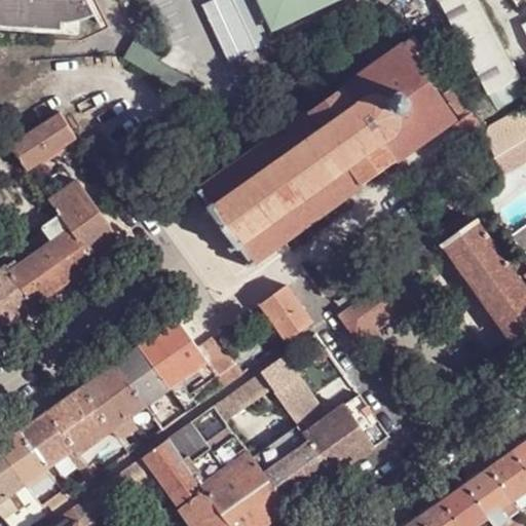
[(0,0),(0,17),(32,17),(32,13),(43,10),(49,8),(55,6),(68,2),(73,0),(0,0)]
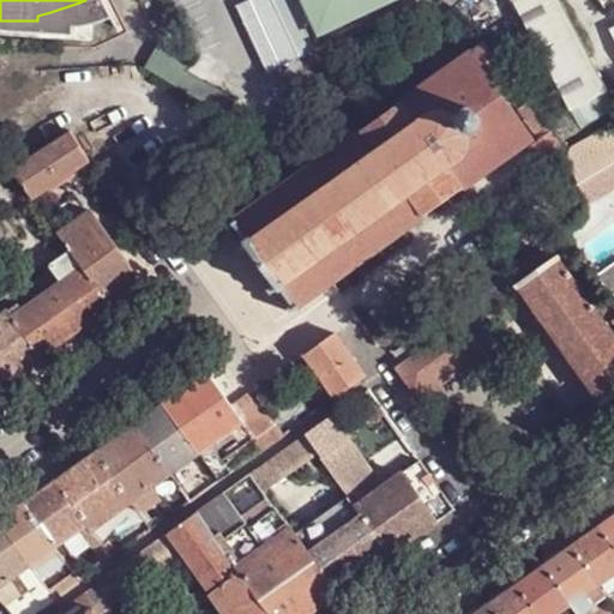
[(307,0),(323,32),(390,0),(307,0)]
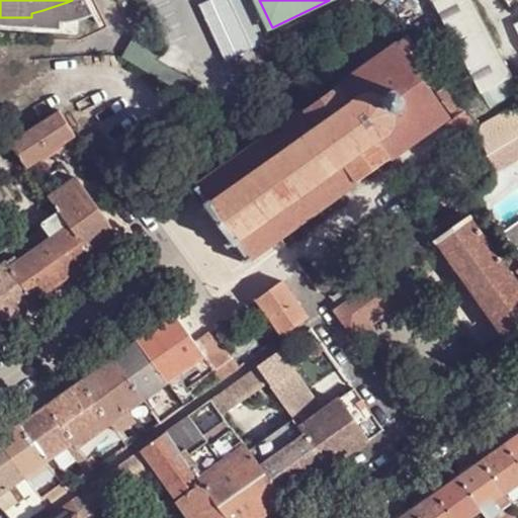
[(471,0),(432,0),(481,95),(511,79),(471,0)]
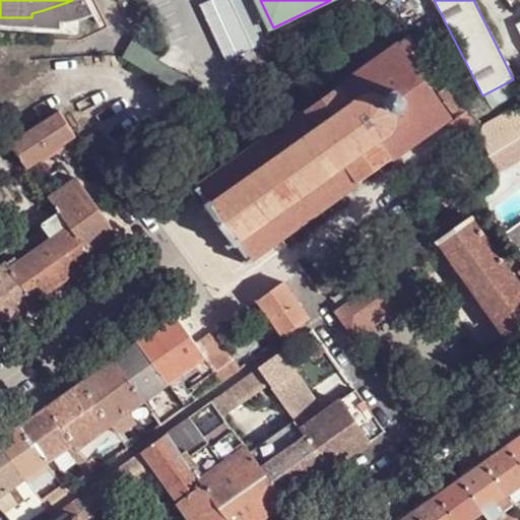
[(418,51),(407,39),(399,46),(408,58),(418,51)]
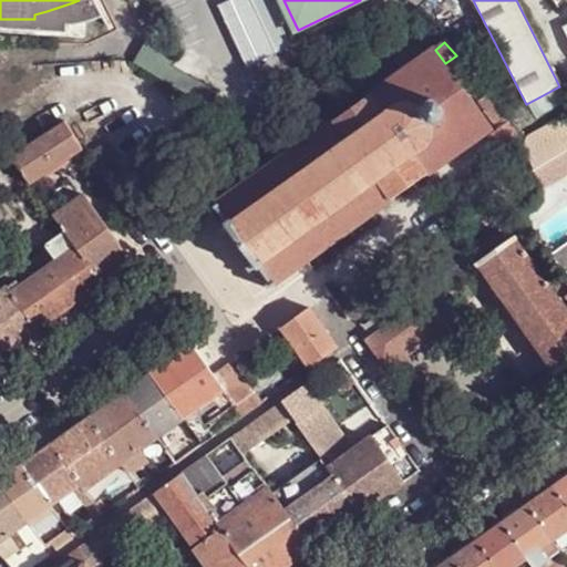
[(435,50),(209,209),(213,213),(217,209),(228,225),(220,230),(224,235),(227,232),(253,265),(247,268),(250,272),(258,267),(270,282),(265,286),(268,290),(307,263),(493,130),(445,63),(435,50)]
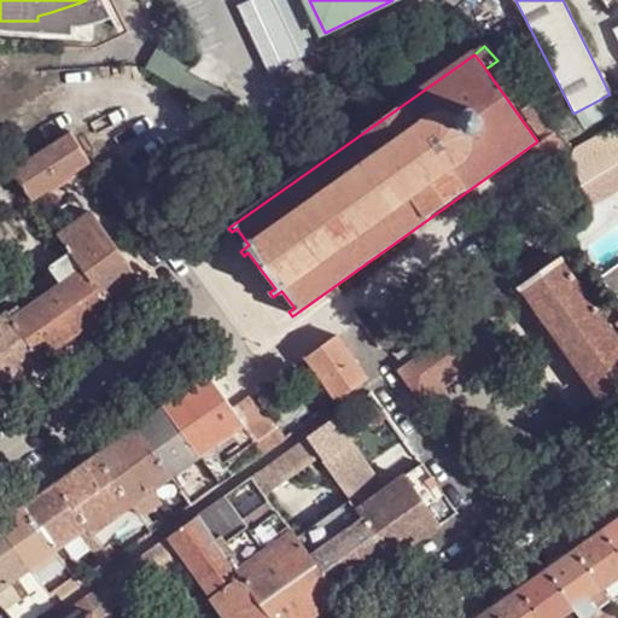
[(534,105),(523,93),(514,99),(524,112),(534,105)]
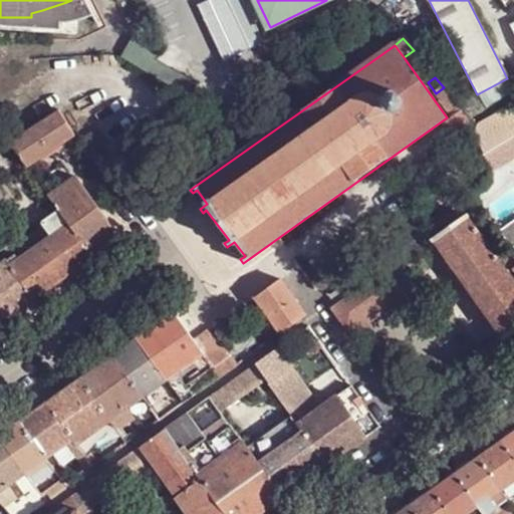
[(478,130),(444,87),(436,93),(435,94),(456,122),(452,124),(466,145),(471,144),(477,138),(478,130)]
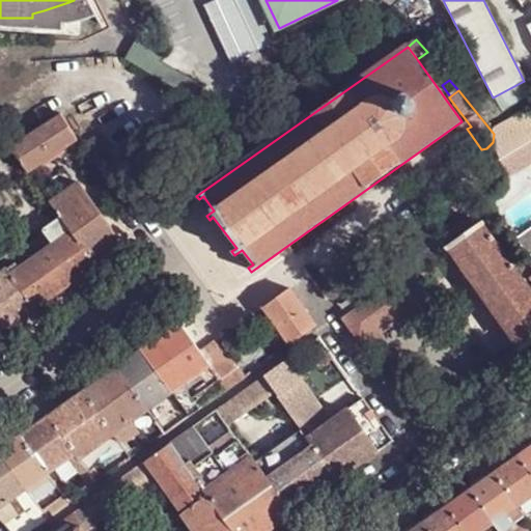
[(506,160),(530,143),(530,112),(494,134),(493,142),(501,163),(506,160)]
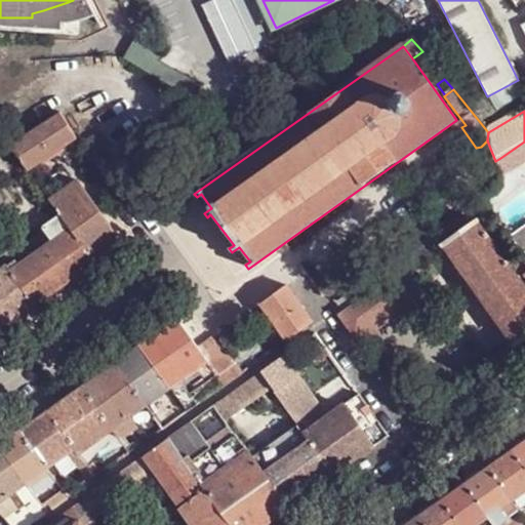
[(62,116),(11,148),(29,171),(76,140),(62,116)]
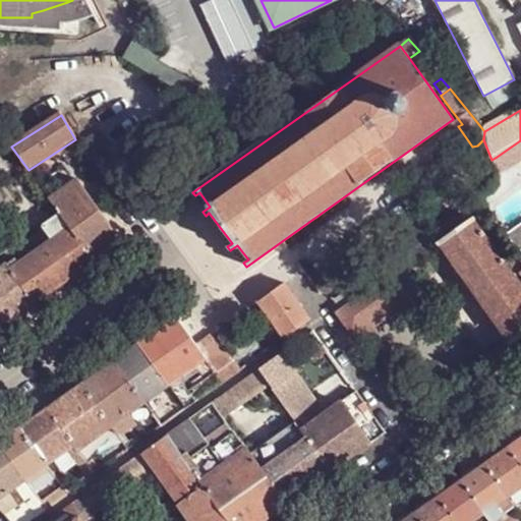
[(520,140),(497,157),(506,174),(520,164),(520,140)]
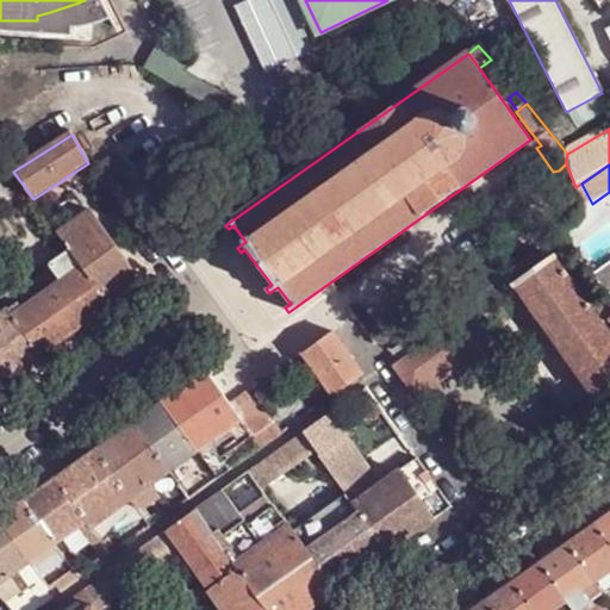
[(89,212),(58,235),(70,250),(110,306),(143,282),(119,250),(89,212)]
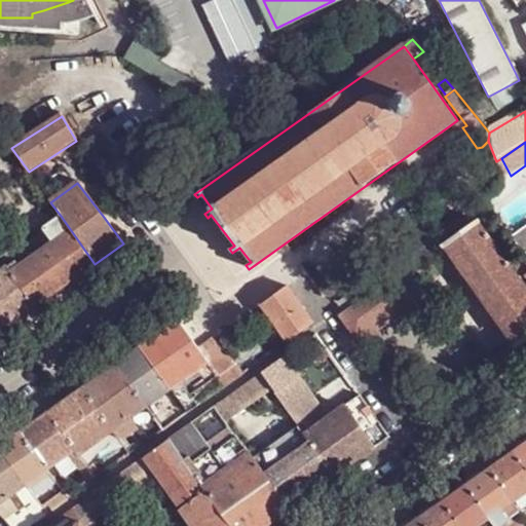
[(95,264),(61,216),(42,228),(52,242),(32,257),(16,267),(3,250),(0,252),(0,259),(6,267),(35,307),(95,264)]
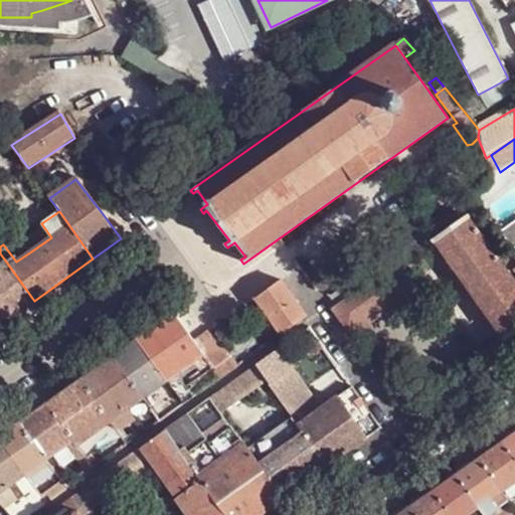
[(514,282),(468,215),(434,239),(504,340),(514,332),(514,282)]
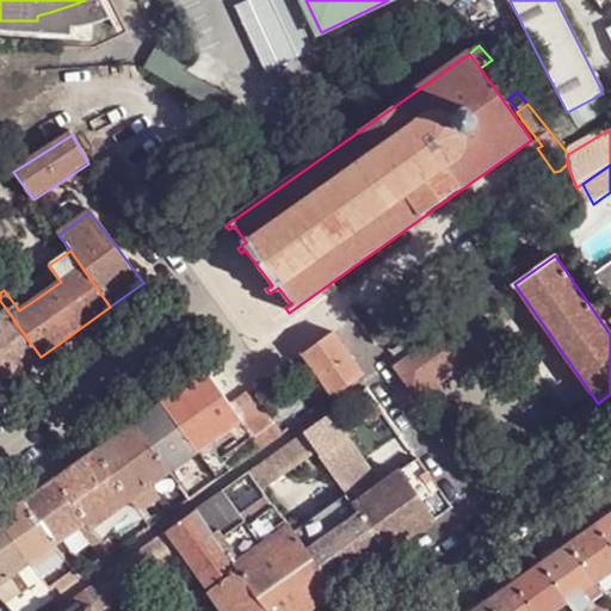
[(592,276),(610,302),(610,263),(592,276)]
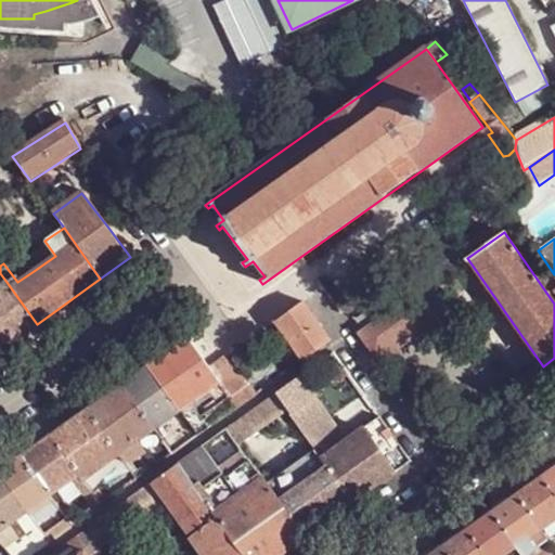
[(20,253),(3,263),(17,282),(34,271),(20,253)]
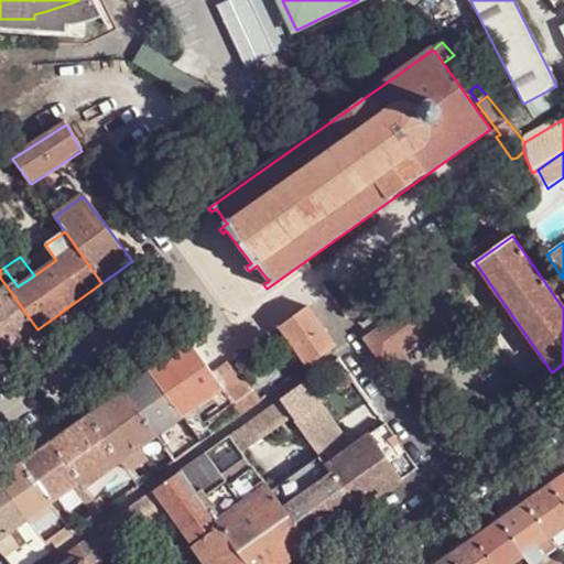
[(0,348),(3,354),(38,329),(7,286),(0,291),(0,348)]
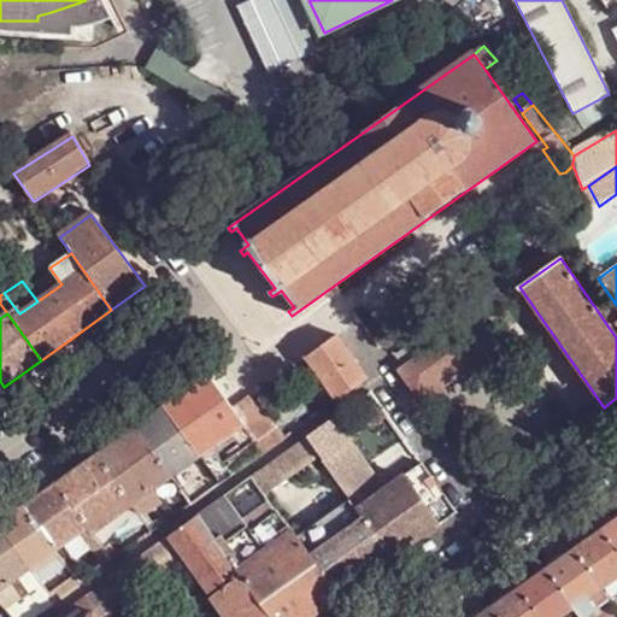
[(465,325),(458,316),(397,358),(404,368),(465,325)]
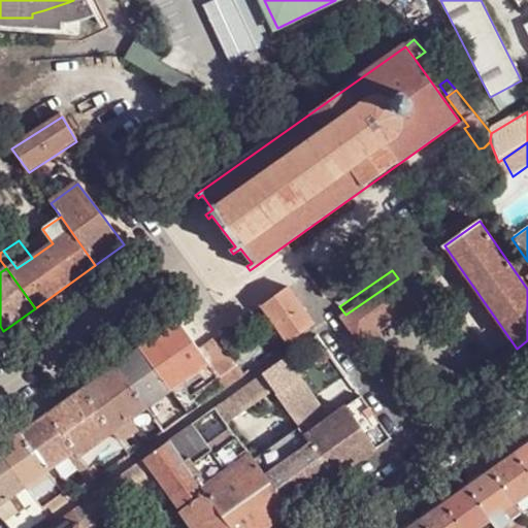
[(413,300),(398,278),(345,315),(343,317),(359,338),(413,300)]
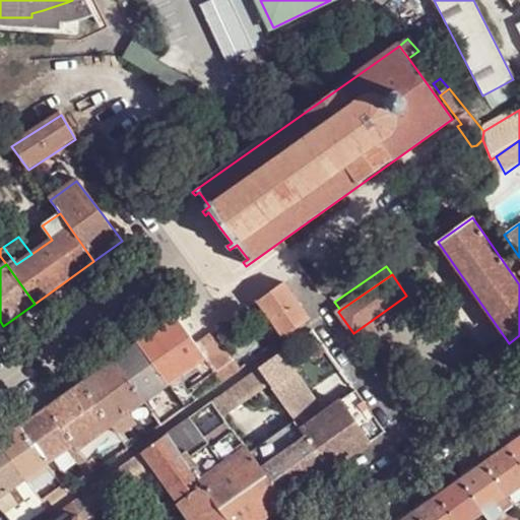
[(258,301),(284,336),(306,320),(309,318),(282,282),(258,301)]
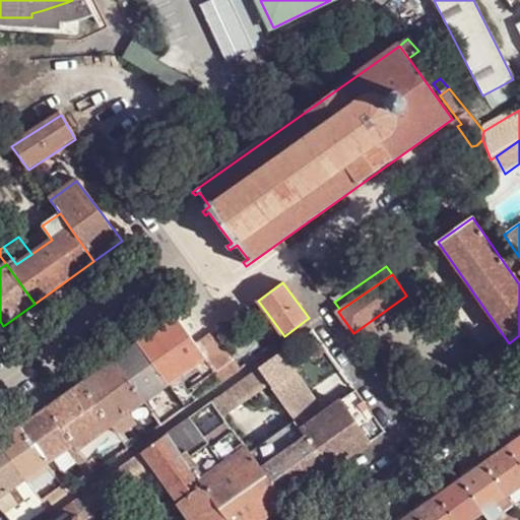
[(180,375),(205,355),(197,343),(176,315),(139,341),(169,383),(186,407),(223,381),(216,370),(189,388),(180,375)]
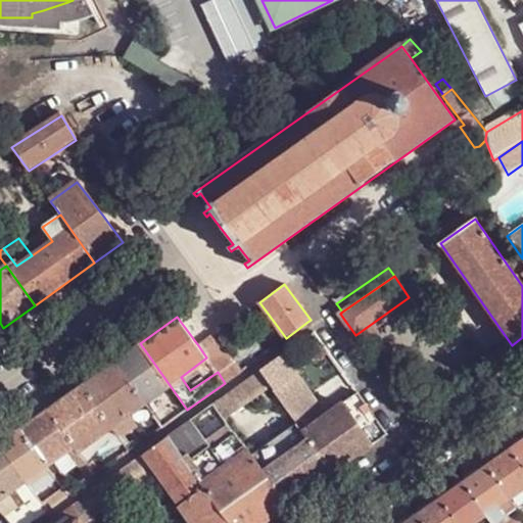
[(241,350),(238,353),(221,329),(198,345),(206,358),(218,372),(225,383),(254,362),(250,354),(245,358),(241,350)]
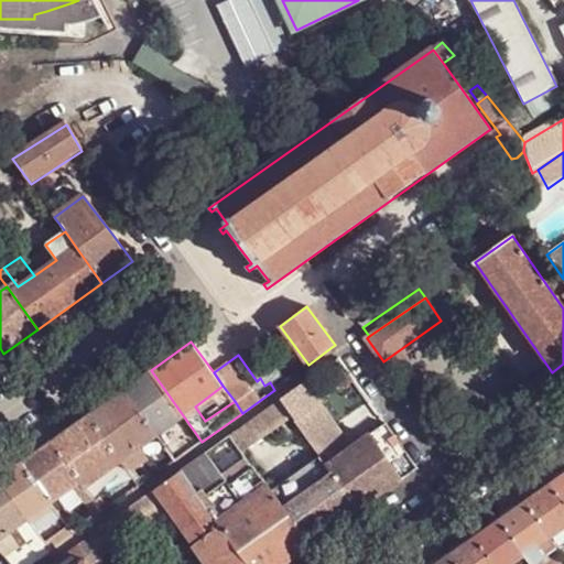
[(123,389),(155,434),(183,415),(151,370),(123,389)]
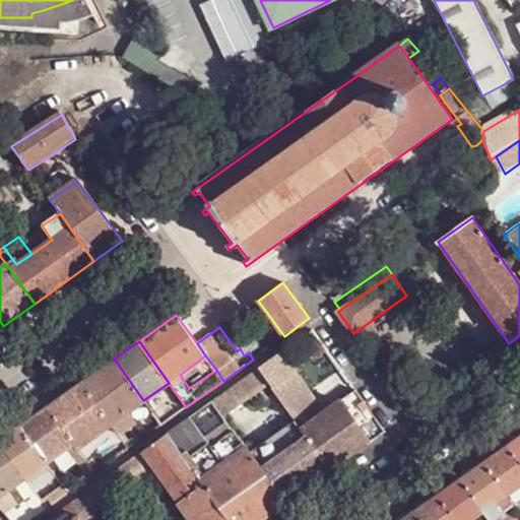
[(257,368),(265,379),(289,411),(309,398),(276,353),(257,368)]
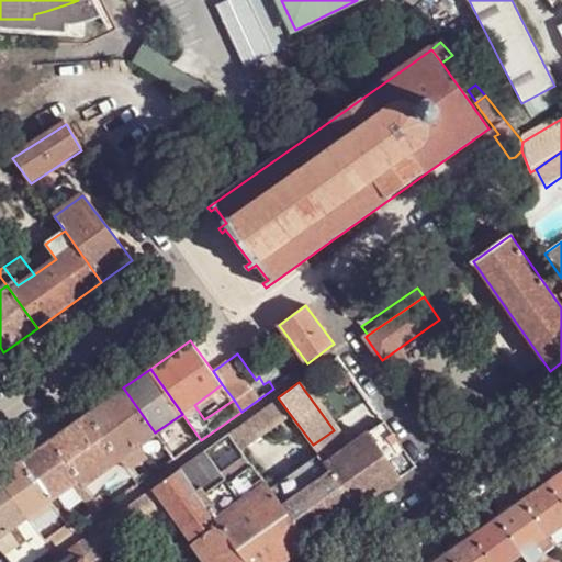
[(88,414),(120,458),(139,445),(150,437),(159,450),(165,446),(155,433),(123,388),(88,414)]
